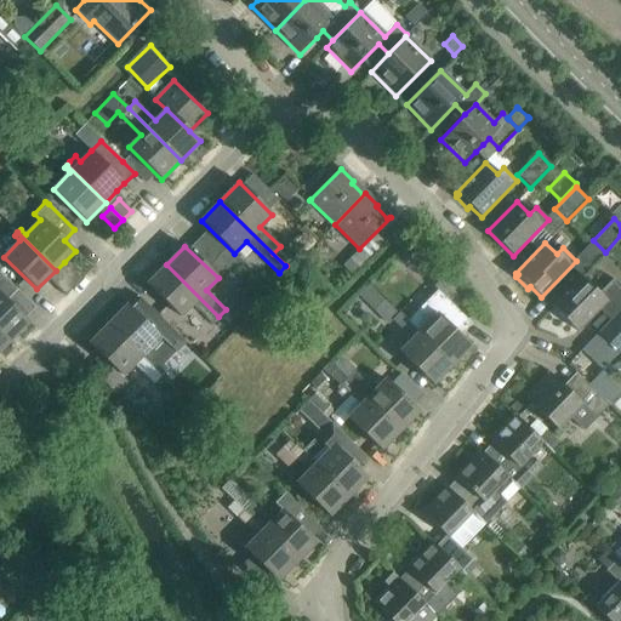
[(353,277),(366,263),(355,252),(342,266),(353,277)]
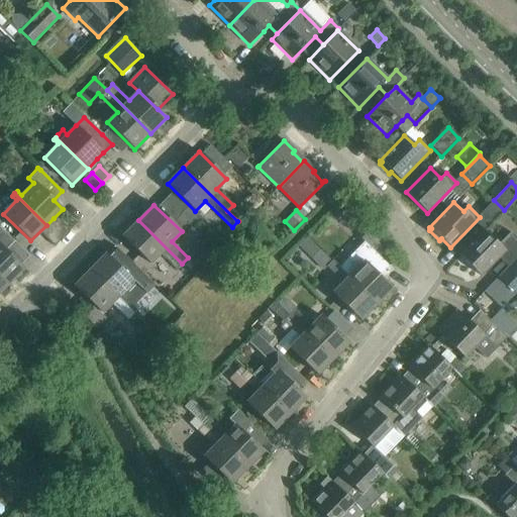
[(138,220),(122,236),(149,264),(160,253),(176,270),(182,264),(138,220)]
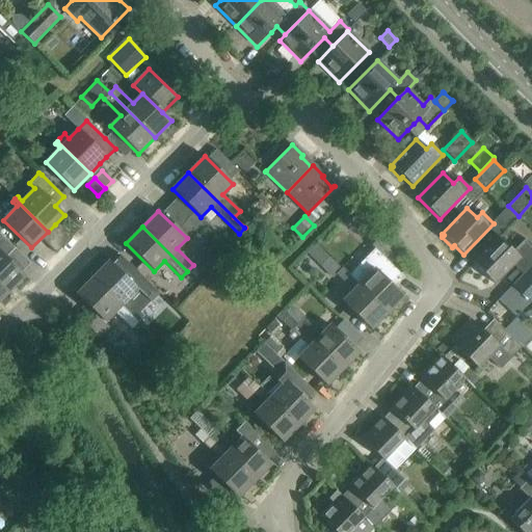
[(52,236),(62,246),(70,239),(59,229),(52,236)]
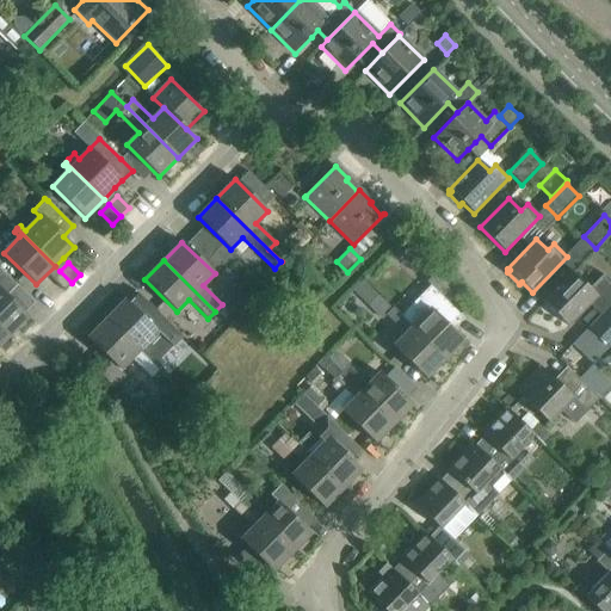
[(0,326),(10,335),(28,316),(6,295),(16,285),(0,269),(0,326)]
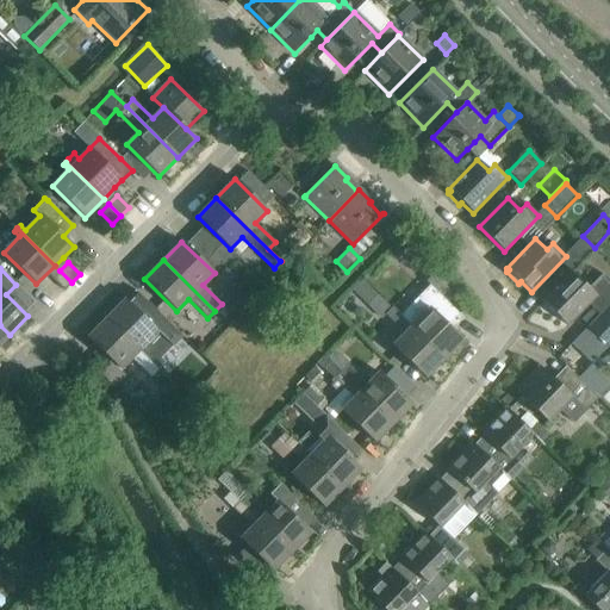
[(72,282),(60,271),(51,279),(63,291),(72,282)]
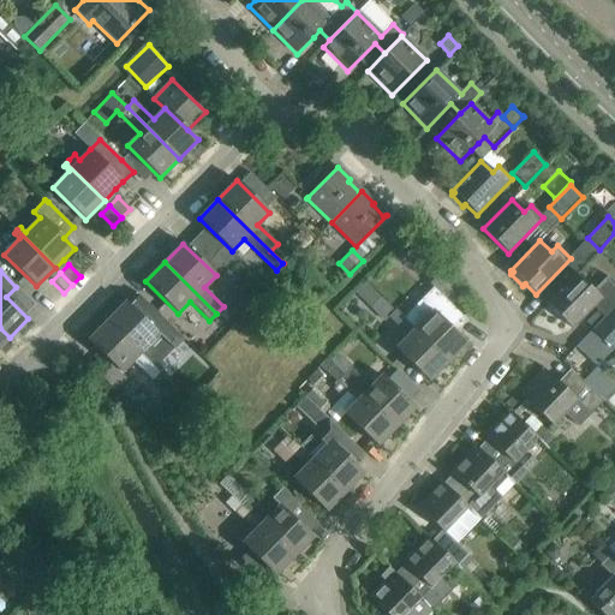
[(592,291),(575,274),(547,304),(571,328),(592,306),(604,317),(614,306),(614,284),(607,275),(592,291)]
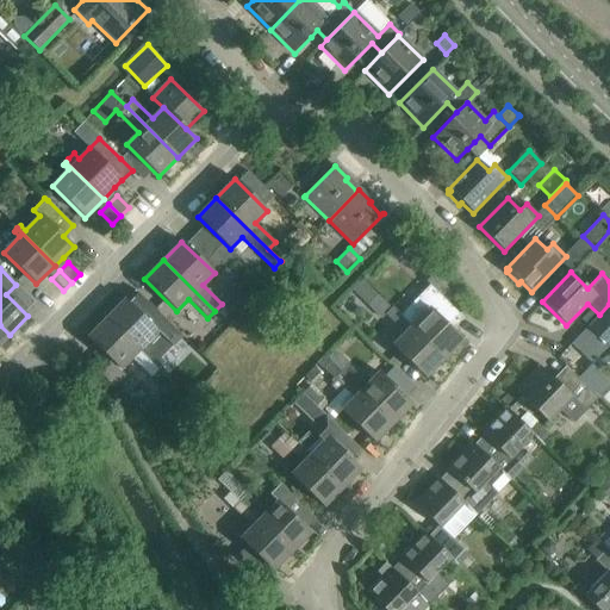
[(392,307),(443,359),(462,340),(452,330),(464,318),(429,285),(400,315),(392,307)]
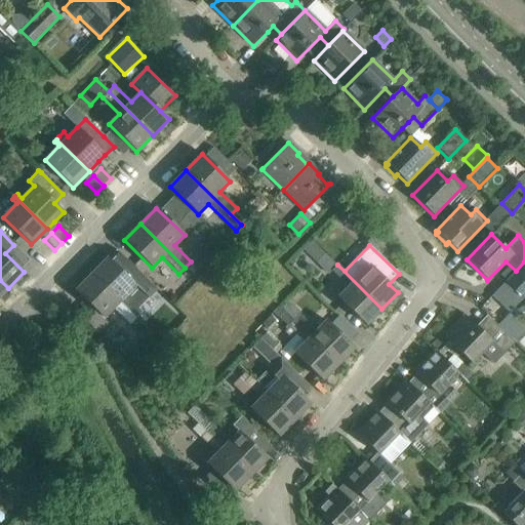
[(108,257),(91,274),(136,318),(143,313),(137,309),(148,298),(148,297),(156,288),(144,277),(119,252),(111,260),(108,257)]
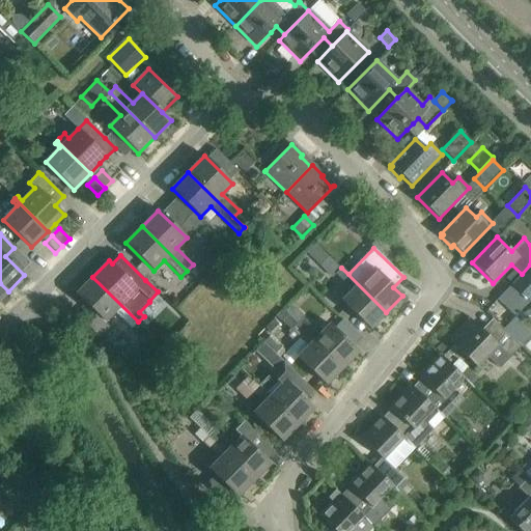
[(370,329),(386,312),(341,268),(328,255),(319,266),(332,277),(335,274),(352,290),(341,301),(370,329)]
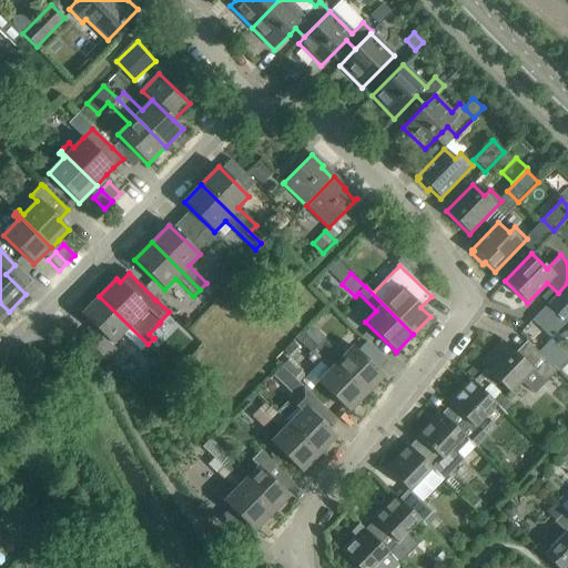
[(216,274),(201,291),(212,302),(227,285),(216,274)]
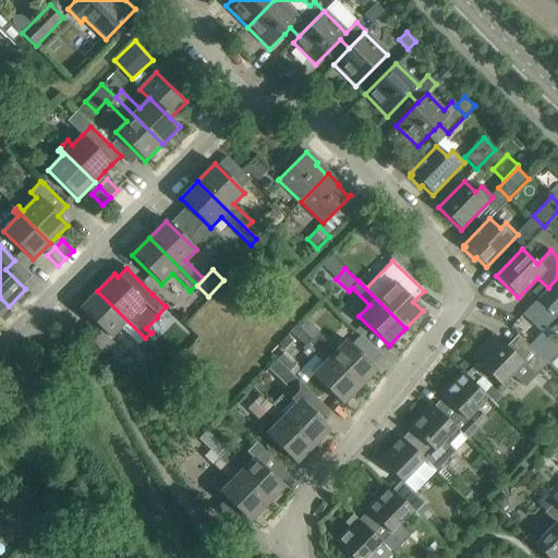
[(537,299),(556,317),(557,315),(557,278),(548,288),(537,299)]
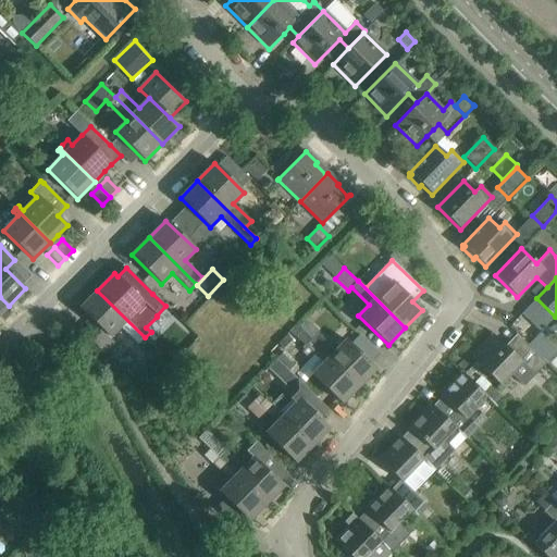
[(138,344),(145,337),(97,291),(79,308),(93,321),(82,332),(103,353),(114,342),(110,337),(120,326),(138,344)]
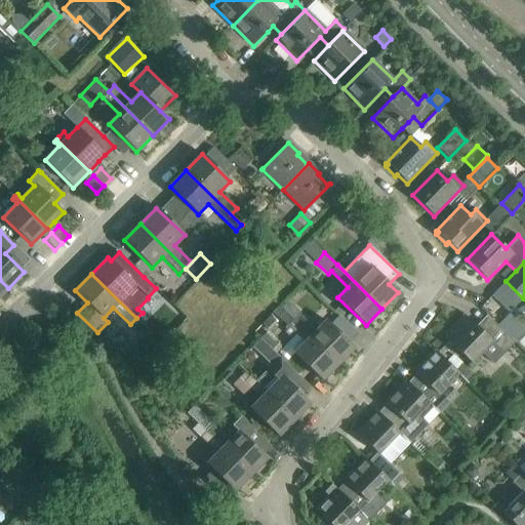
[(287,299),(280,308),(284,312),(337,364),(354,348),(349,342),(339,333),(331,325),(326,320),(316,330),(310,325),(309,323),(299,315),(300,314),(287,299)]
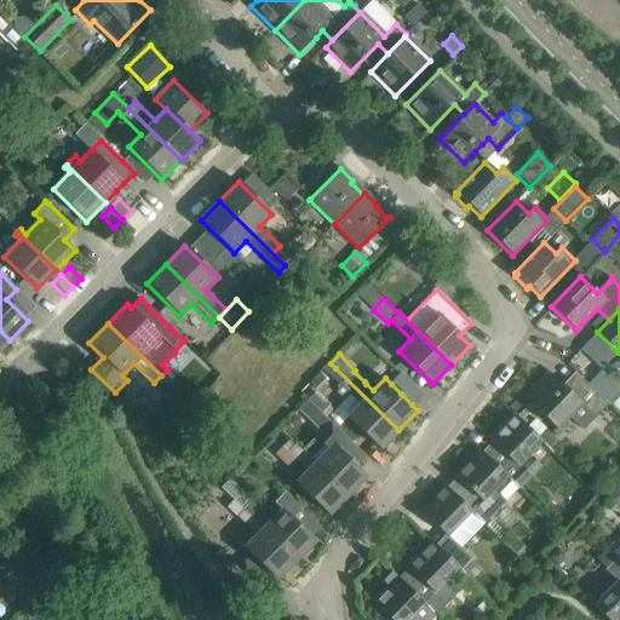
[(336,368),(328,374),(352,397),(359,405),(348,417),(346,417),(361,431),(380,449),(399,430),(336,368)]
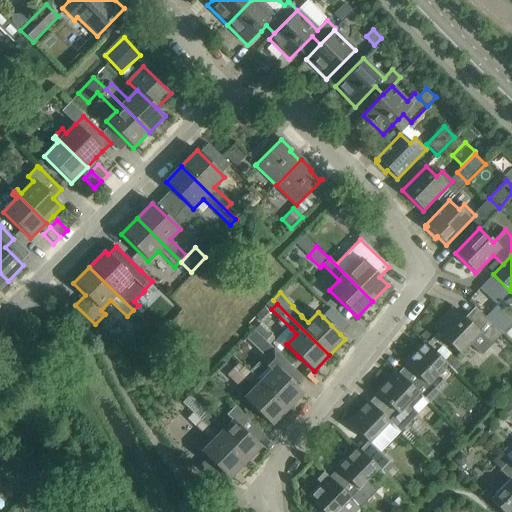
[(499,332),(483,316),(479,312),(468,323),(453,308),(432,329),(460,355),(470,345),(482,356),(492,345),(489,342),(499,332)]
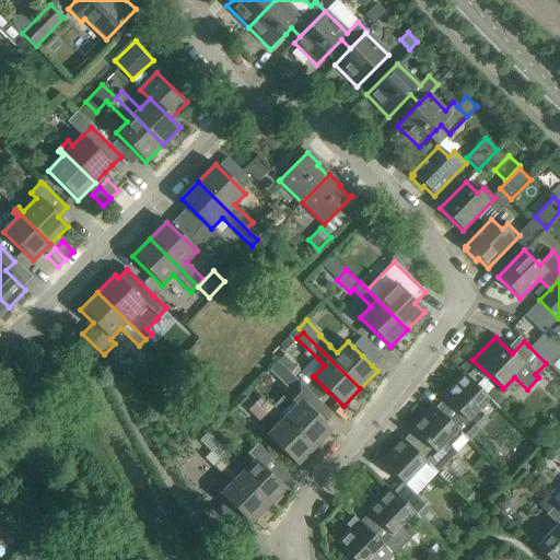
[(536,337),(528,346),(546,363),(555,354),(536,337)]
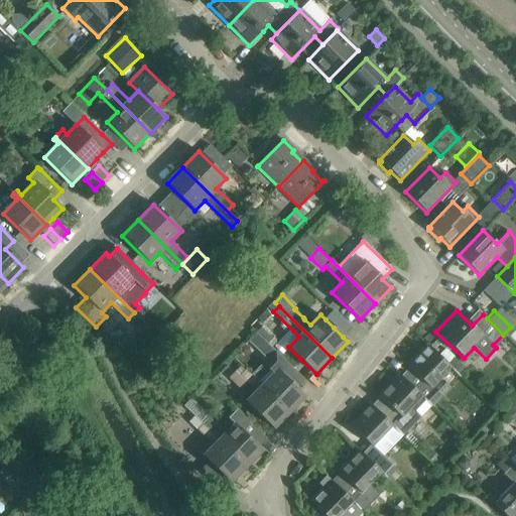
[(256,333),(248,341),(267,360),(263,364),(273,374),(262,386),(289,413),(304,397),(296,389),(304,381),(291,368),(292,368),(286,362),(274,350),(256,332),(256,333)]
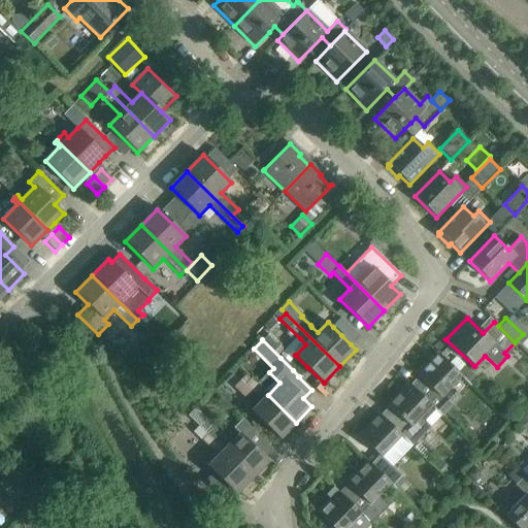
[(440,396),(461,375),(437,354),(417,374),(419,376),(409,386),(441,416),(451,405),(440,396)]
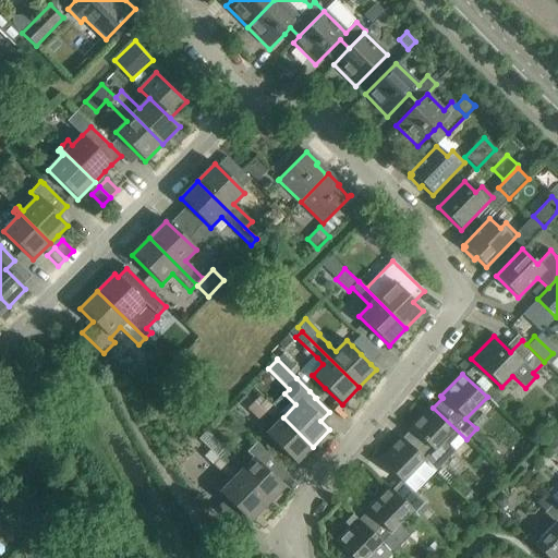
[(283,417),(273,407),(266,399),(259,407),(277,424),(266,435),(280,448),(295,463),(313,447),(283,417)]
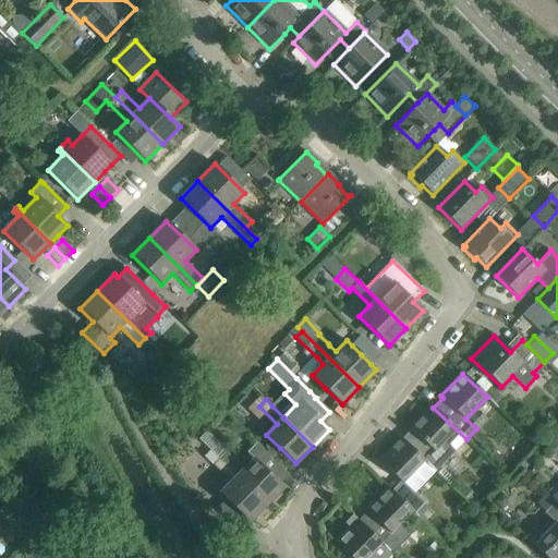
[(466,439),(433,408),(432,405),(410,428),(411,429),(402,439),(435,470),(436,471),(466,439)]
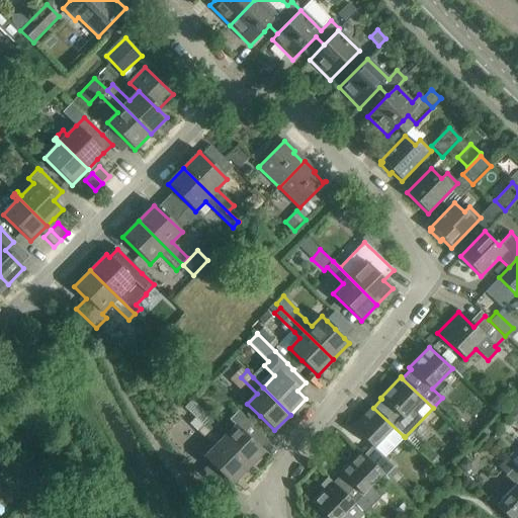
[(371,406),(351,427),(371,447),(363,455),(382,475),(385,477),(394,467),(383,457),(404,436),(373,408),(371,406)]
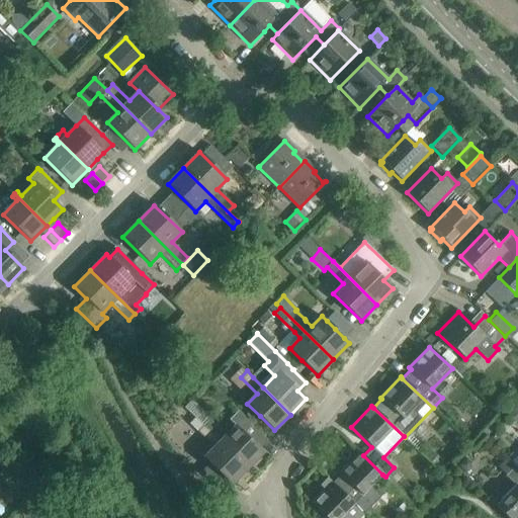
[(209,420),(203,425),(247,468),(263,452),(259,448),(267,440),(244,417),(238,411),(230,420),(236,426),(226,436),(209,420)]
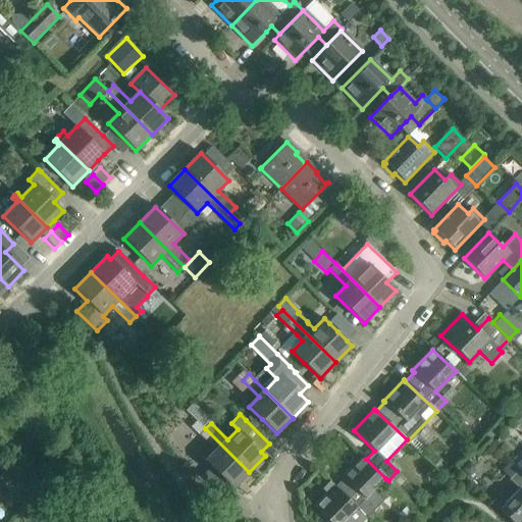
[(233,488),(249,472),(205,428),(197,421),(191,427),(215,451),(205,461),(233,488)]
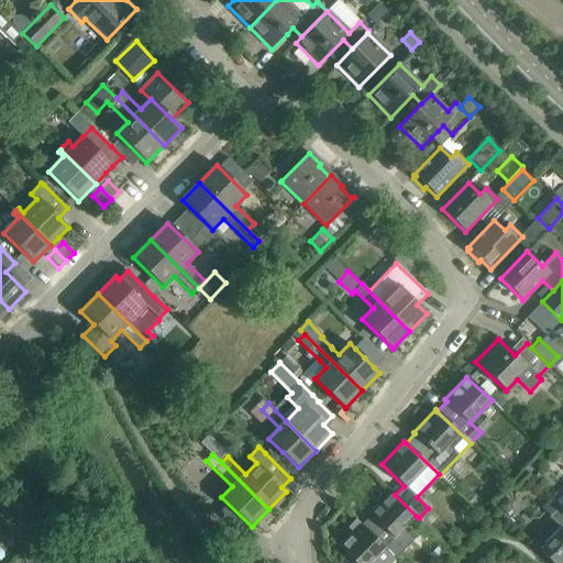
[(418,537),(406,526),(416,516),(395,495),(392,492),(370,515),(373,518),(364,528),(396,559),(418,537)]
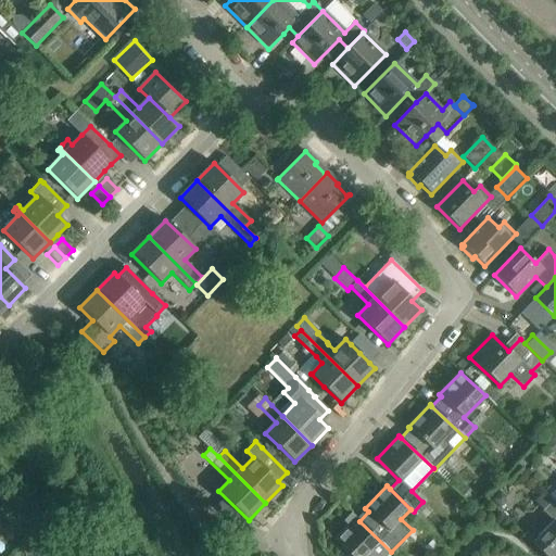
[(555,555),(555,504),(553,501),(552,502),(543,493),(534,502),(543,509),(542,510),(553,521),(532,543),(544,555),(555,555)]
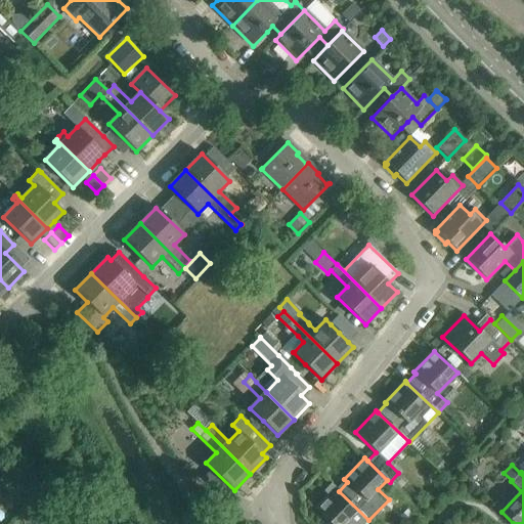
[(344,523),(363,523),(368,520),(339,491),(331,483),(323,490),(329,495),(314,509),(325,520),(320,523),(344,523)]
